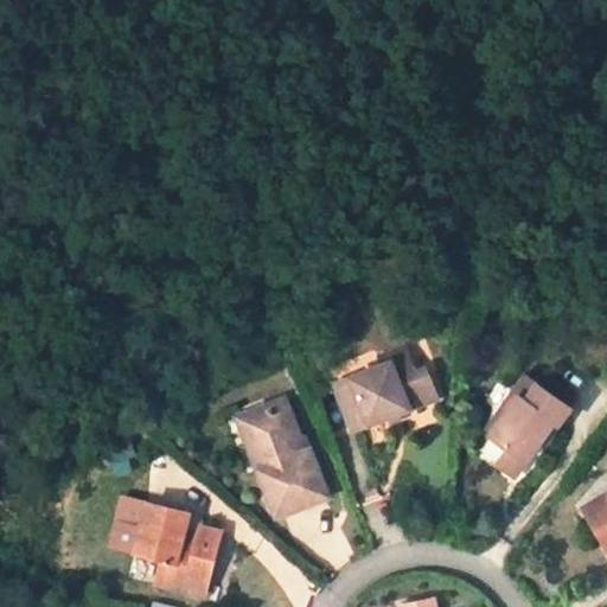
[(410,357),(407,346),(378,358),(382,368),(410,357)]
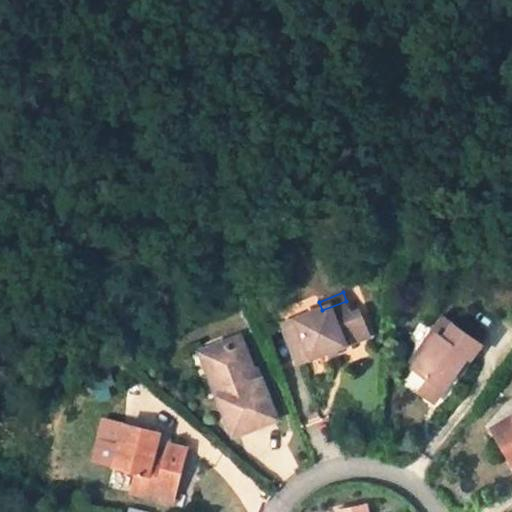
[(301,364),(370,337),(363,320),(355,323),(346,301),(322,310),(285,324),(301,364)]
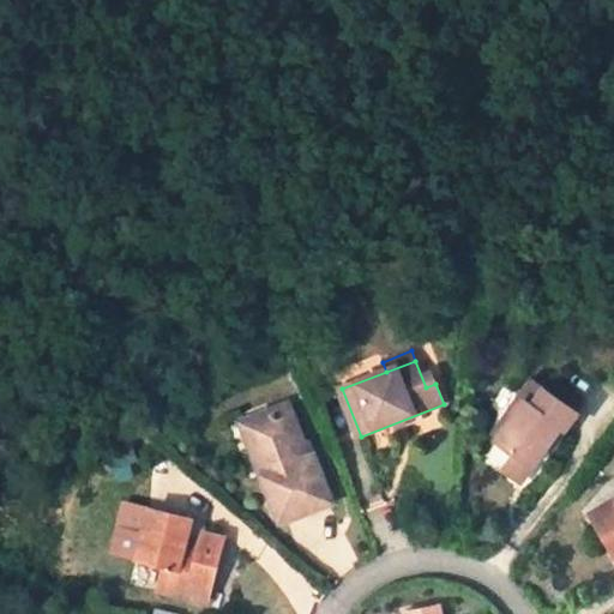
[(547,449),(561,426),(567,431),(579,413),(557,397),(535,381),(523,398),(527,402),(499,440),(501,441),(516,452),(510,461),(503,470),(523,483),(547,449)]
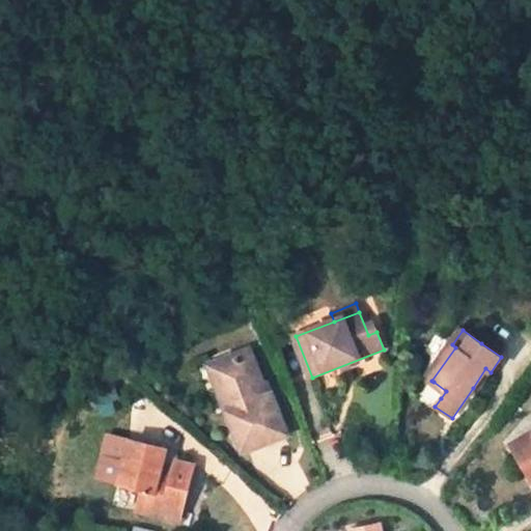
[(501,357),(507,347),(487,335),(481,343),(501,357)]
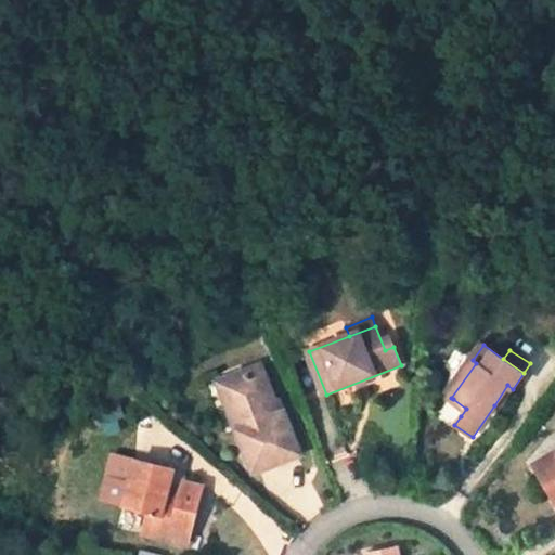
[(473,360),(447,396),(451,398),(476,363),(473,360)]
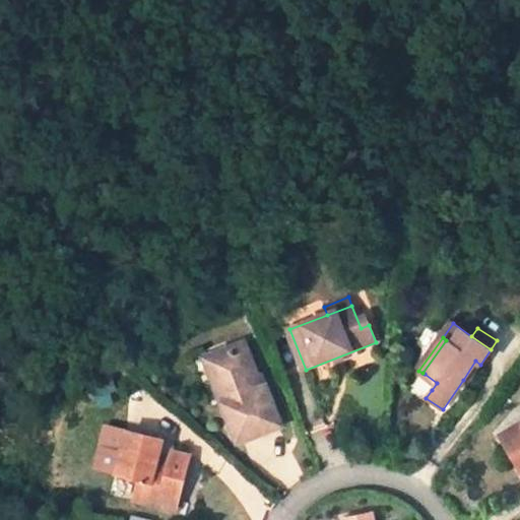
[(245,342),(206,358),(223,398),(229,397),(214,365),(229,360),(236,351),(247,347),(245,342)]
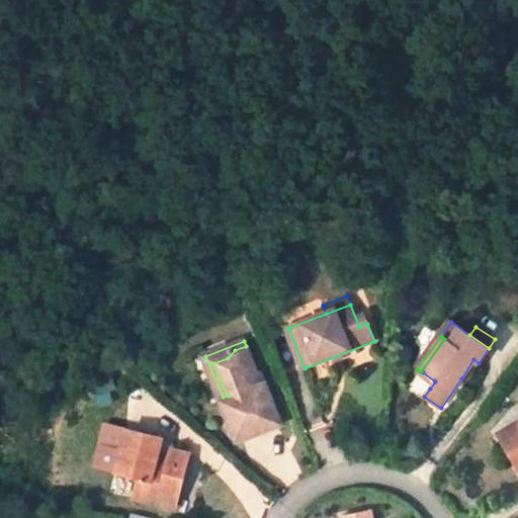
[(228,396),(223,397),(239,439),(280,423),(265,384),(261,385),(246,346),(235,350),(228,358),(213,363),(228,396)]
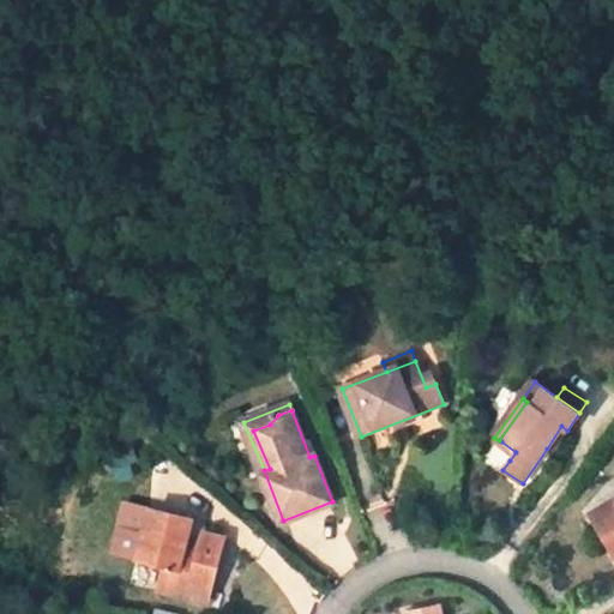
[(547,449),(552,453),(567,431),(561,426),(547,449)]
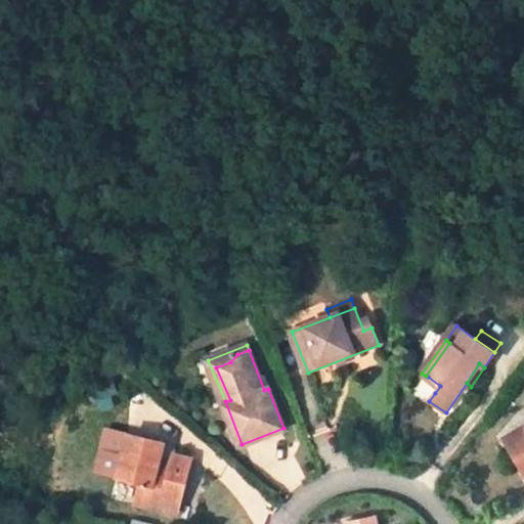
[(428,377),(422,385),(435,393),(440,386),(428,377)]
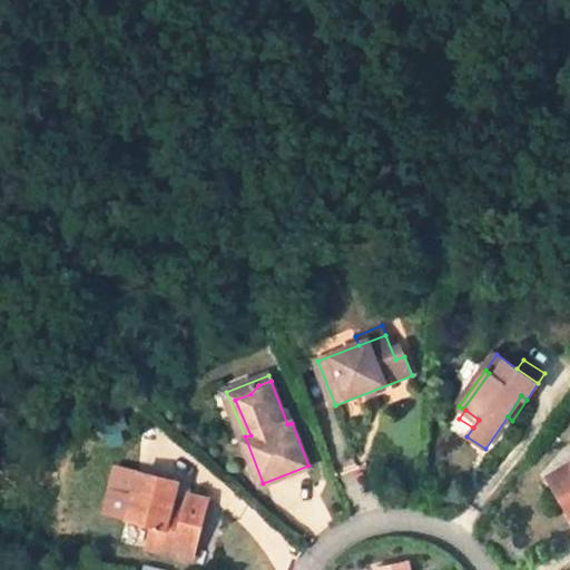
[(569,462),(553,472),(563,489),(557,493),(569,513),(569,462)]
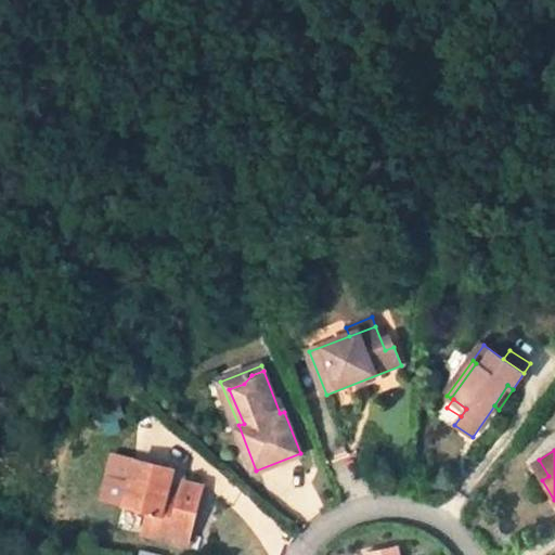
[(169,491),(175,470),(136,460),(125,505),(150,512),(143,536),(171,542),(172,537),(190,541),(204,487),(185,481),(182,494),(169,491)]
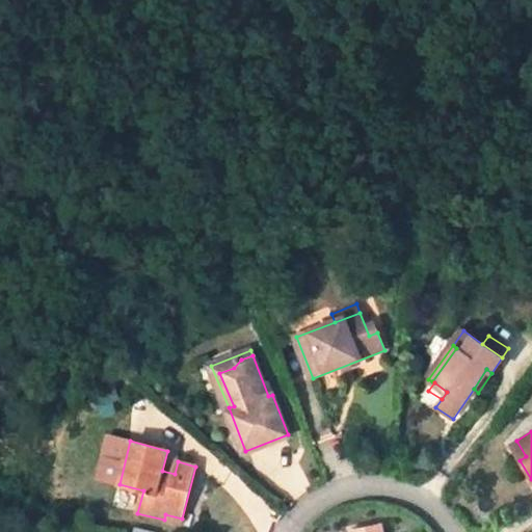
[(516,441),(511,445),(520,460),(526,456),(516,441)]
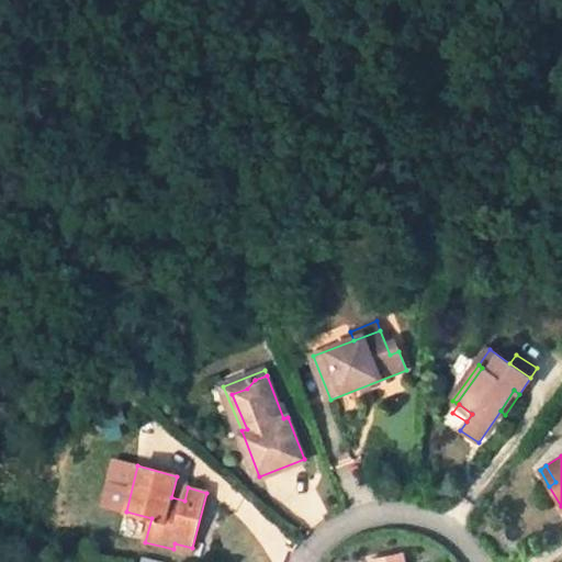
[(173,549),(191,553),(192,548),(175,543),(173,549)]
